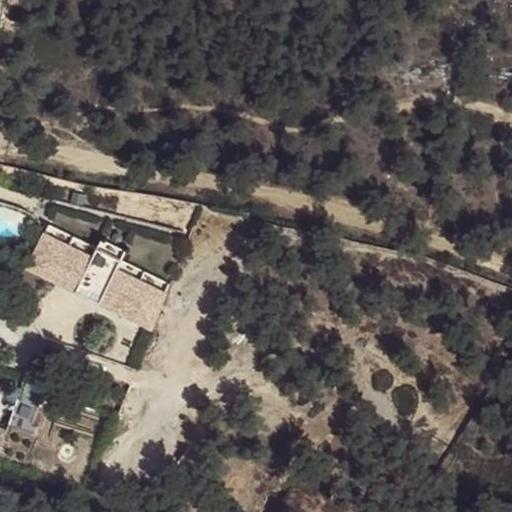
[(46,232),(93,256),(97,247),(50,223),(46,232)]
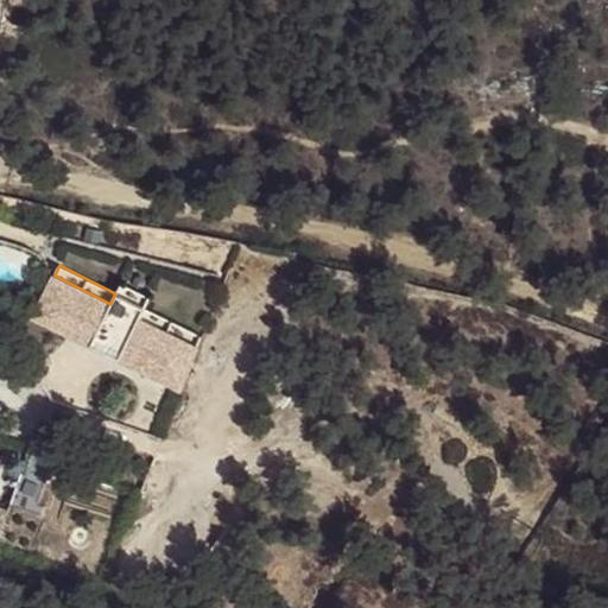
[(189,380),(201,349),(138,317),(144,306),(115,293),(111,304),(55,276),(39,306),(97,335),(102,324),(130,337),(124,348),(189,380)]
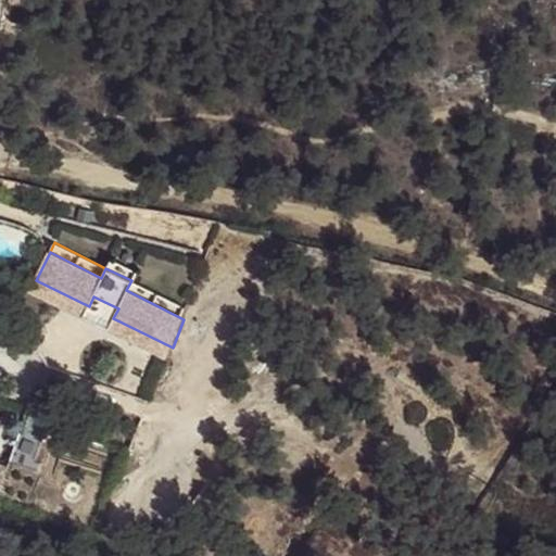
[(105,268),(131,280),(136,270),(111,258),(105,268)]
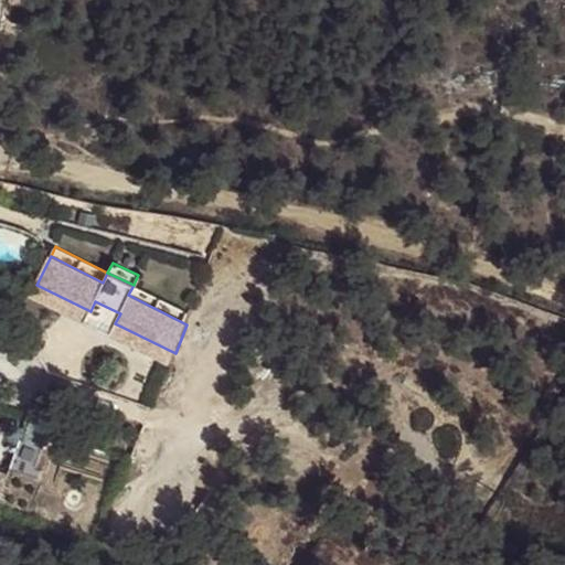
[(115,323),(120,313),(95,301),(91,311),(36,285),(32,295),(171,363),(176,353),(115,323)]
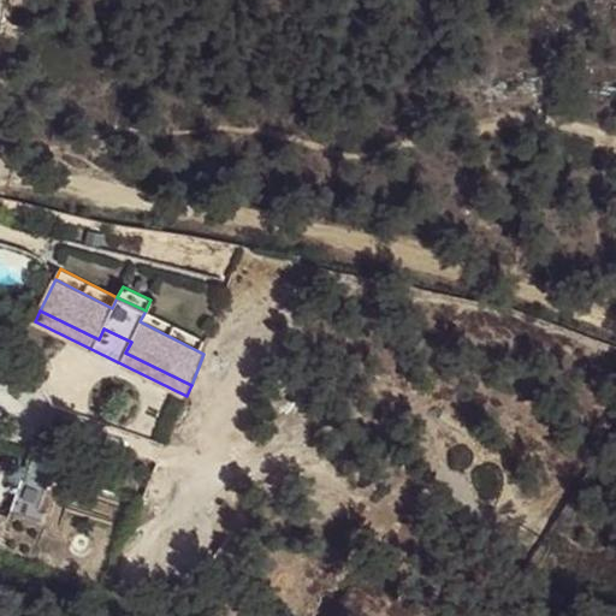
[(140,321),(203,354),(208,342),(146,311),(140,321)]
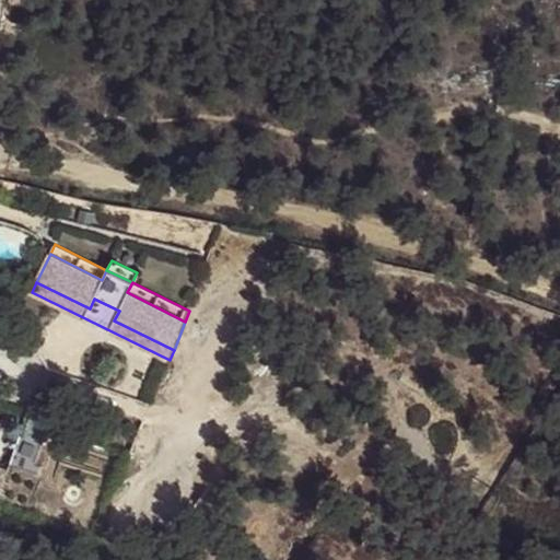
[(56,408),(32,400),(9,465),(33,474),(56,408)]
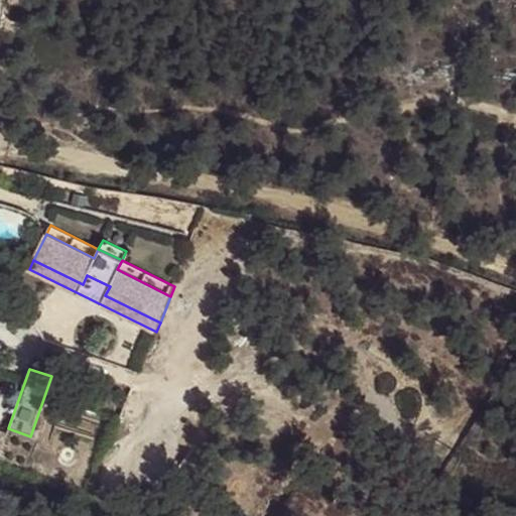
[(0,450),(5,453),(11,431),(0,427),(0,450)]
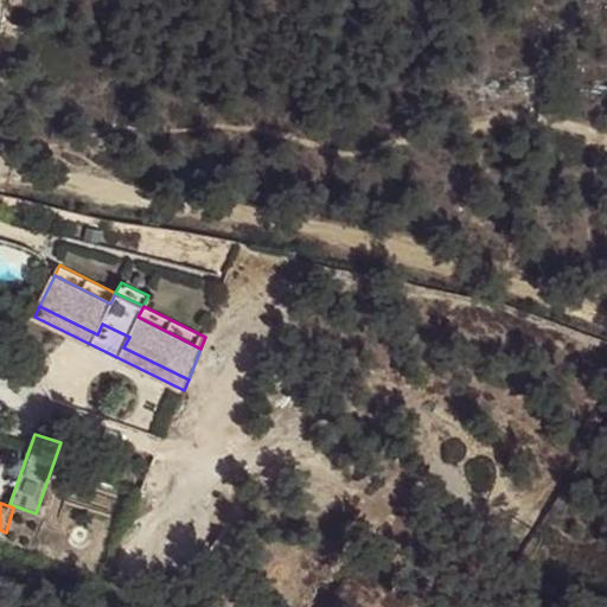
All buildings are outlined.
